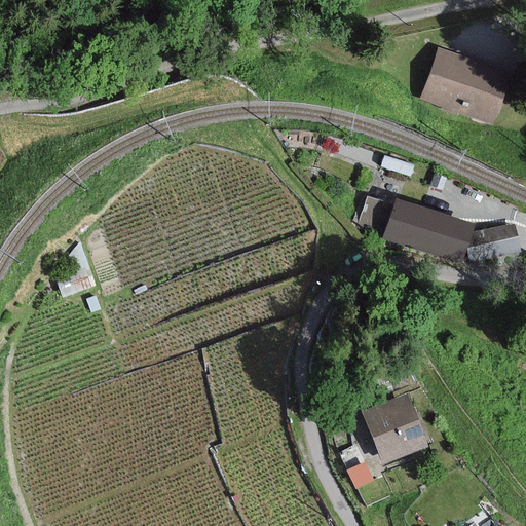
[(504,77),(437,53),(421,98),(488,121),(504,77)]
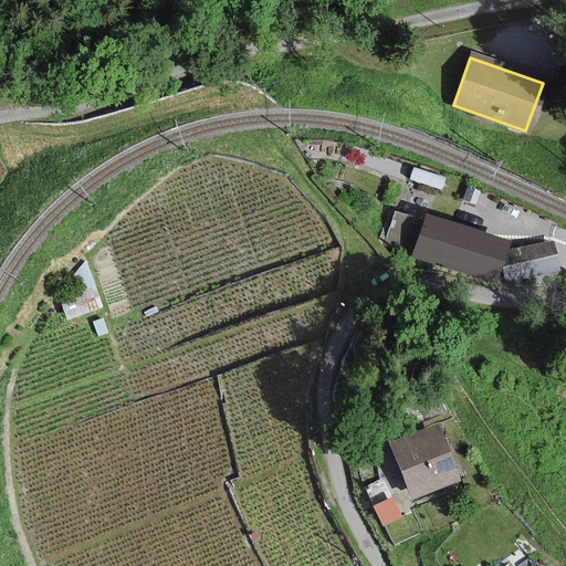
[(500,248),(422,223),(411,257),(490,281),(500,248)]
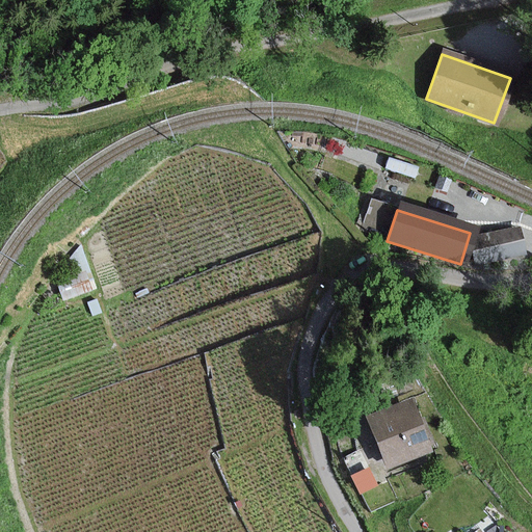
[(514,231),(473,239),(478,264),(520,255),(514,231)]
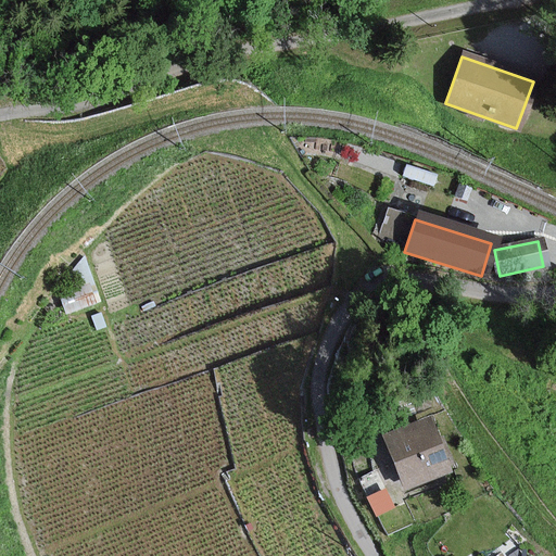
[(98,302),(83,258),(68,275),(76,297),(64,301),(66,306),(62,308),(64,314),(98,302)]
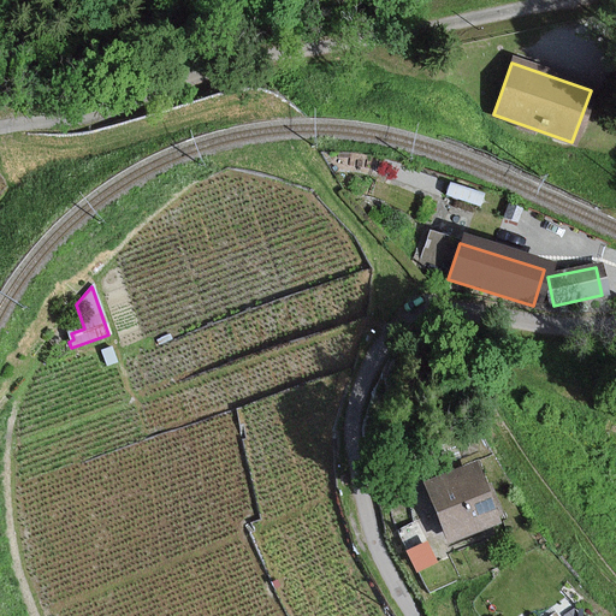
[(116,362),(110,348),(100,351),(106,366),(116,362)]
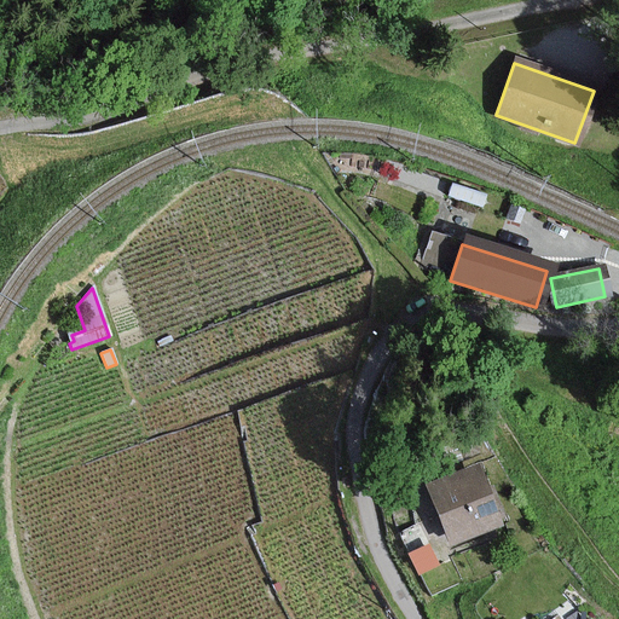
[(498,522),(475,468),(426,489),(449,543),(498,522)]
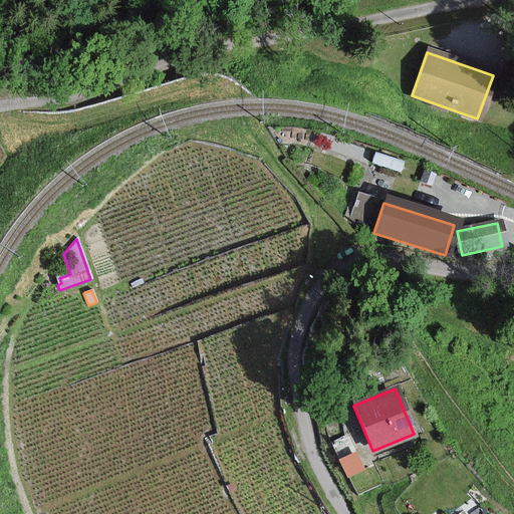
[(361,470),(354,454),(336,462),(343,478),(361,470)]
